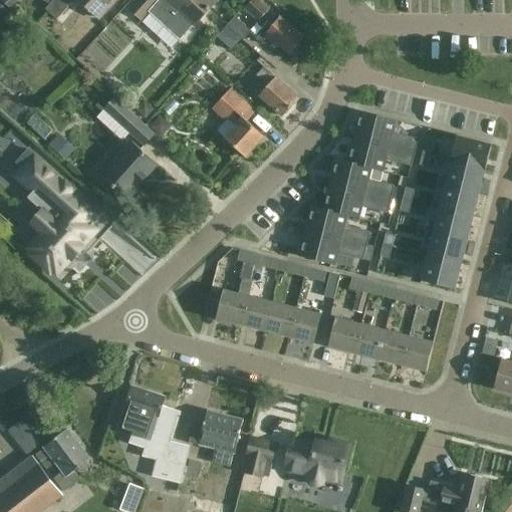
[(2,0),(10,8),(17,0),(2,0)]
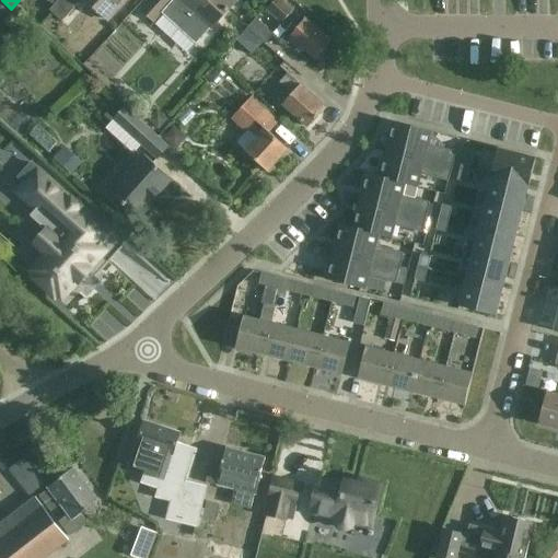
[(60,20),(78,0),(55,0),(48,9),(60,20)]
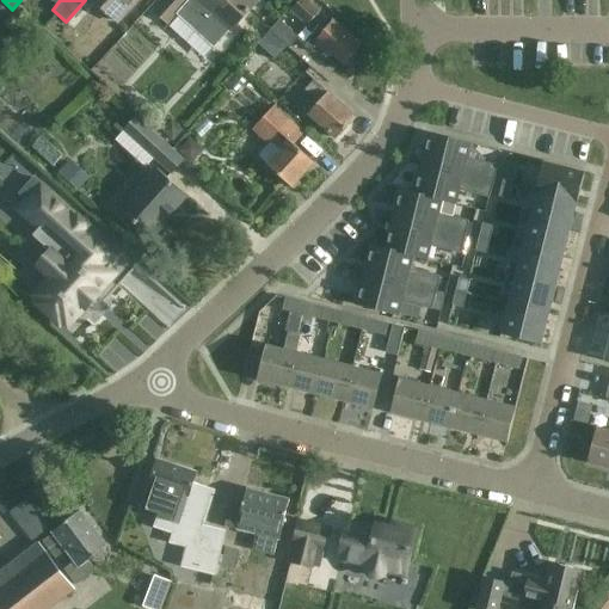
[(93,0),(116,20),(134,0),(93,0)]
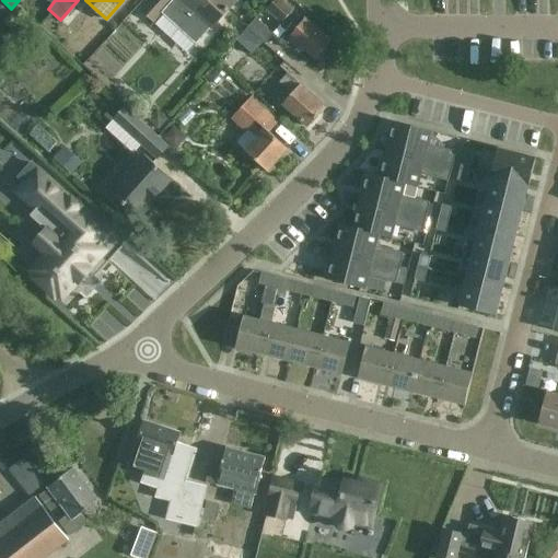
[(153,21),(172,0),(148,0),(140,9),(153,21)]
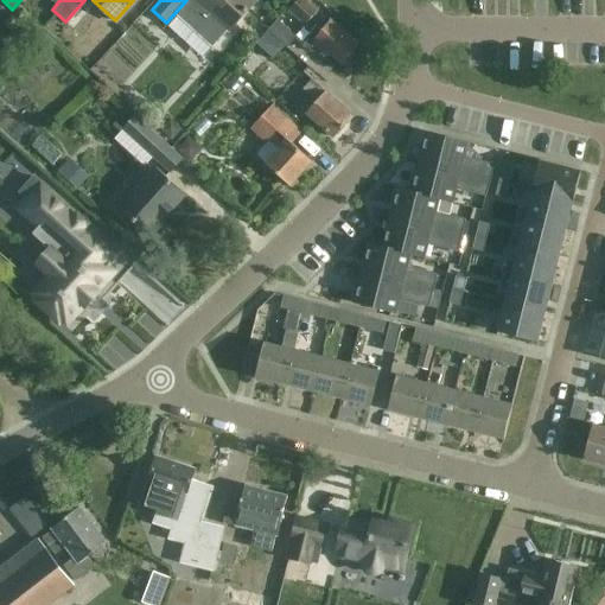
[(197,0),(229,29),(255,0),(197,0)]
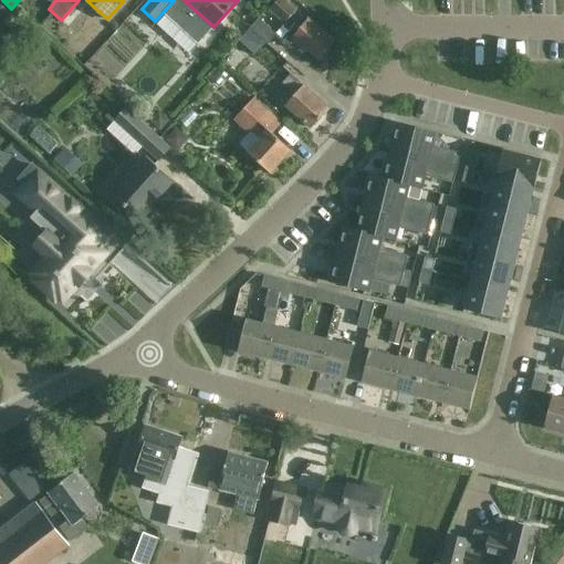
[(283,22),(294,9),(284,0),(274,0),(268,8),(283,22)]
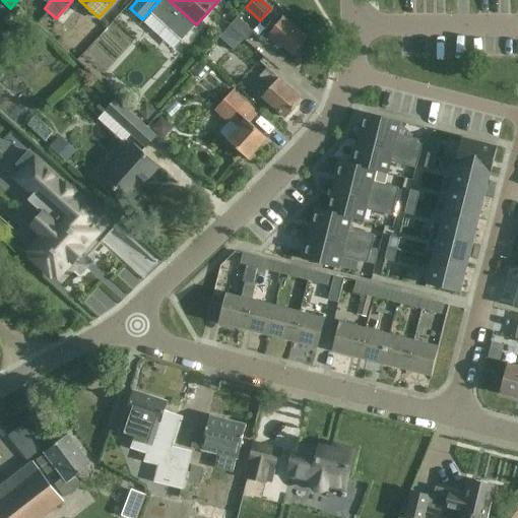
[(244,40),(253,30),(236,15),(228,24),(243,39),(244,40)]
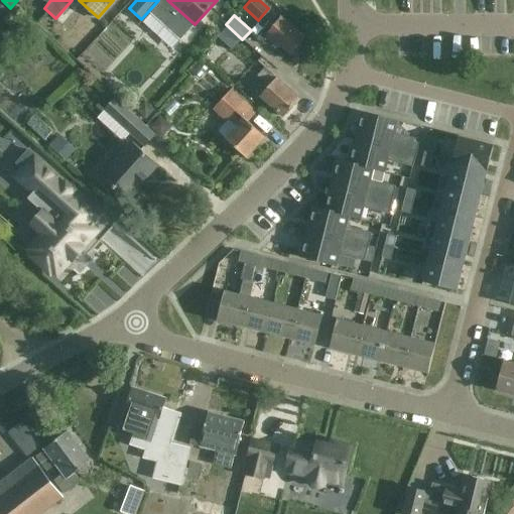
[(304,36),(279,15),(270,26),(265,22),(261,27),(262,28),(256,35),(264,41),(267,38),(276,45),(278,43),(289,53),(304,36)]
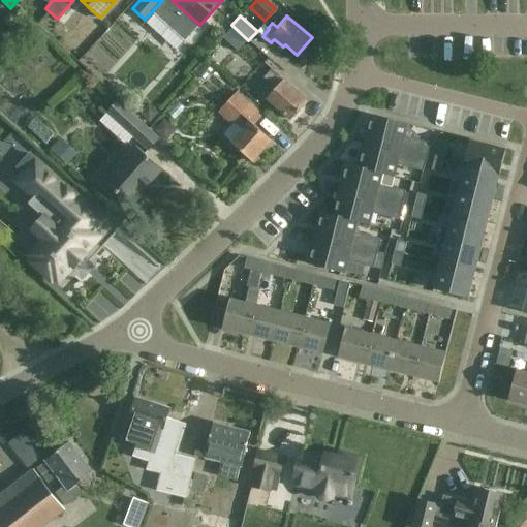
[(231,25),(221,36),(237,50),(247,39),(231,25)]
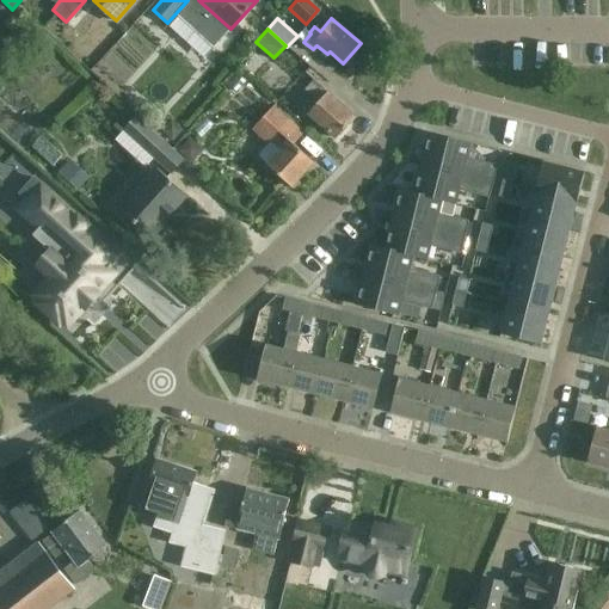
[(253,50),(239,65),(251,75),(264,60),(253,50)]
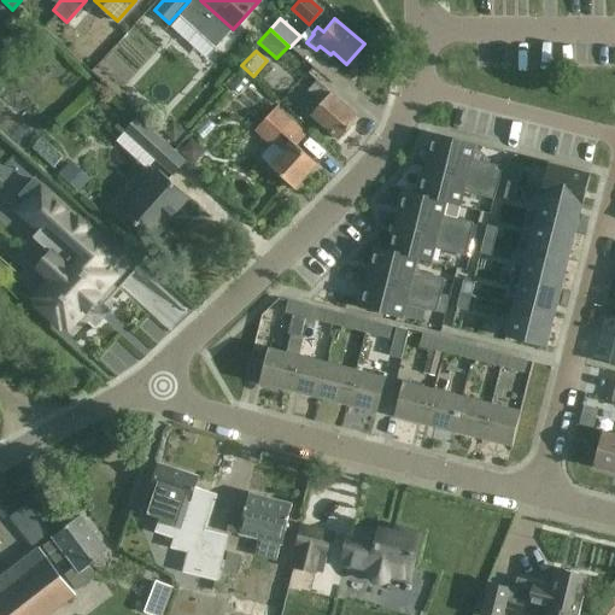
[(247,72),(239,83),(249,92),(258,82),(247,72)]
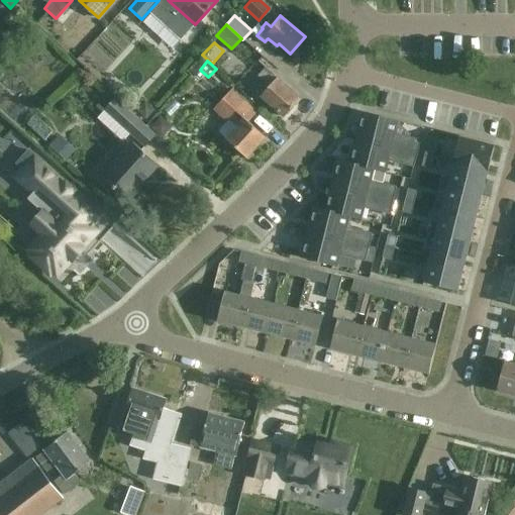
[(283,116),(299,99),(264,67),(256,75),(268,85),(260,95),(283,116)]
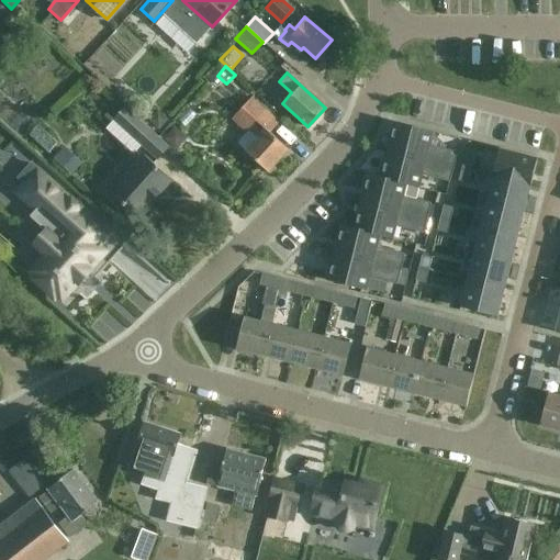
[(278,121),(264,108),(250,96),(231,118),(254,138),(244,149),(267,171),(288,148),(268,131),(278,121)]
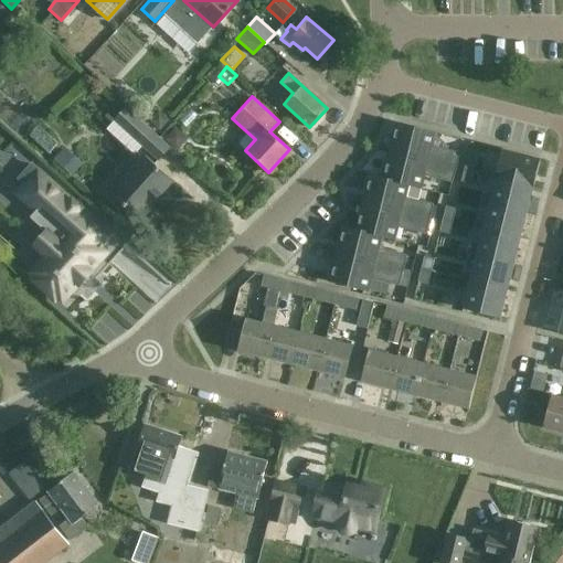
[(124,107),(113,118),(114,118),(106,127),(134,152),(141,145),(157,159),(168,147),(124,107)]
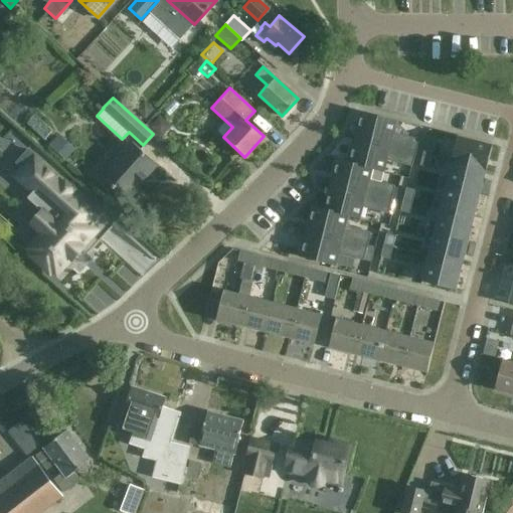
[(145,102),(136,111),(145,119),(153,110),(145,102)]
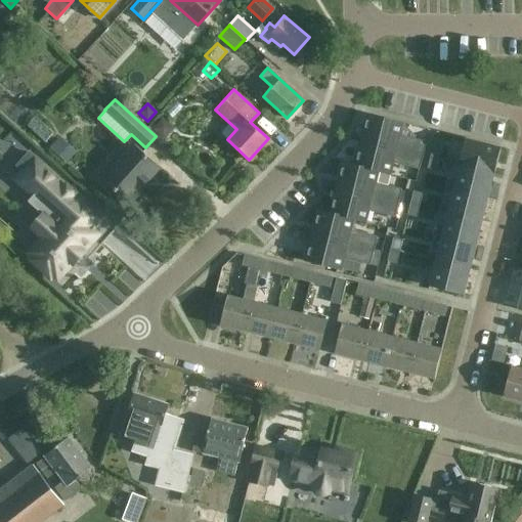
[(365,113),(359,138),(422,154),(425,140),(399,133),(402,122),(365,113)]
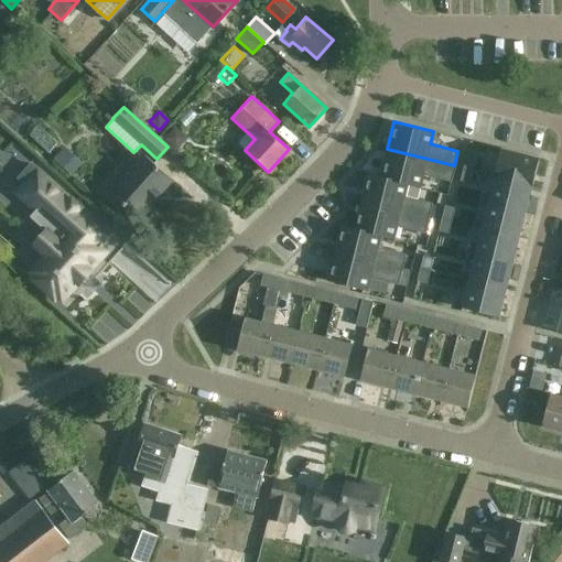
[(175,128),(164,139),(176,150),(186,139),(175,128)]
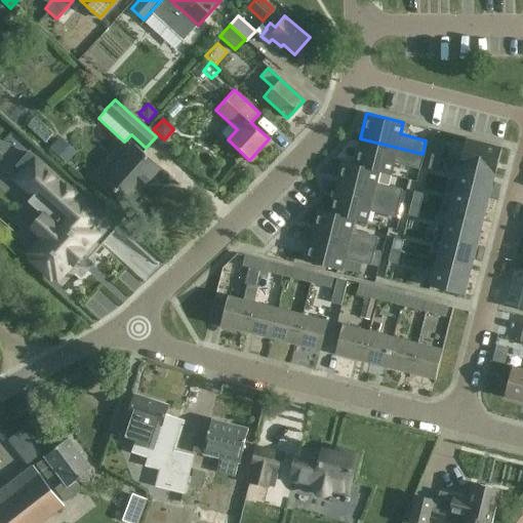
[(61,137),(50,148),(66,162),(76,151),(61,137)]
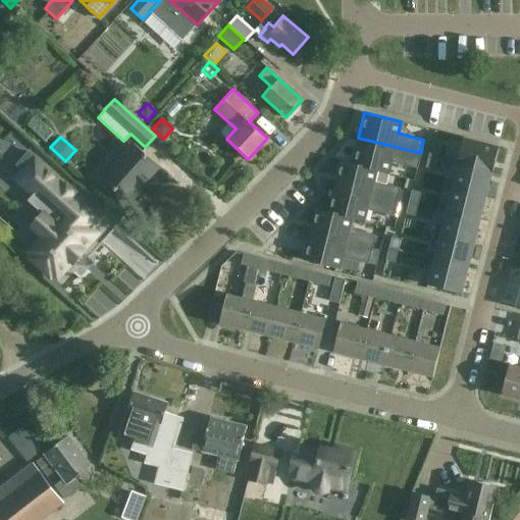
[(457,162),(491,170),(498,146),(463,137),(457,162)]
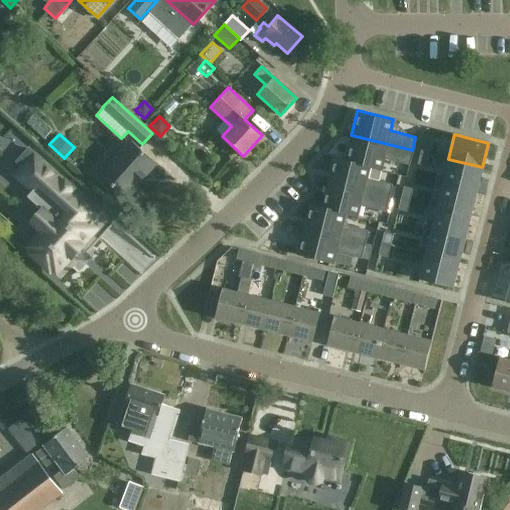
[(369,166),(369,167),(380,170),(383,158),(408,164),(409,164),(412,150),(351,135),(345,159),(344,160),(369,166)]
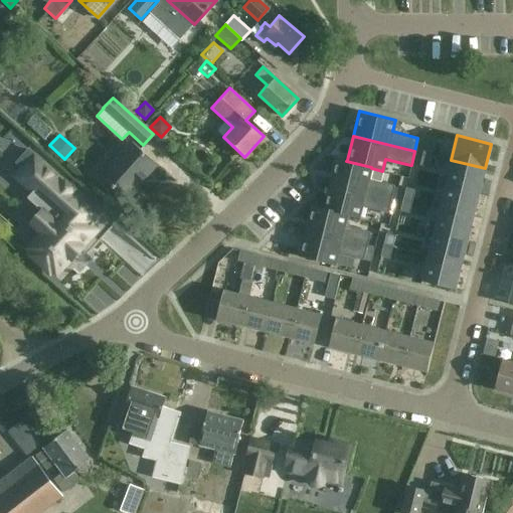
[(156,164),(130,140),(99,175),(125,199),(156,164)]
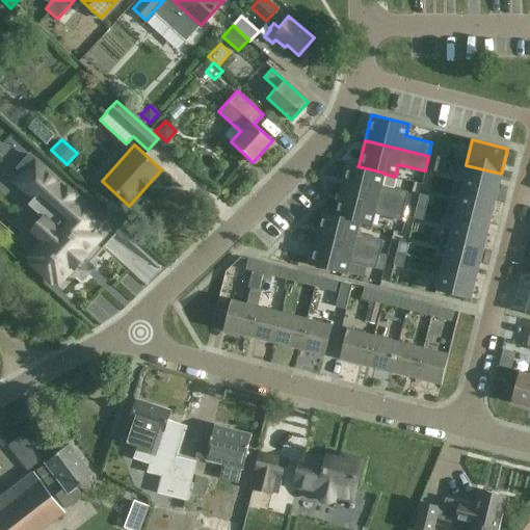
[(439,146),(435,157),(445,160),(448,148),(439,146)]
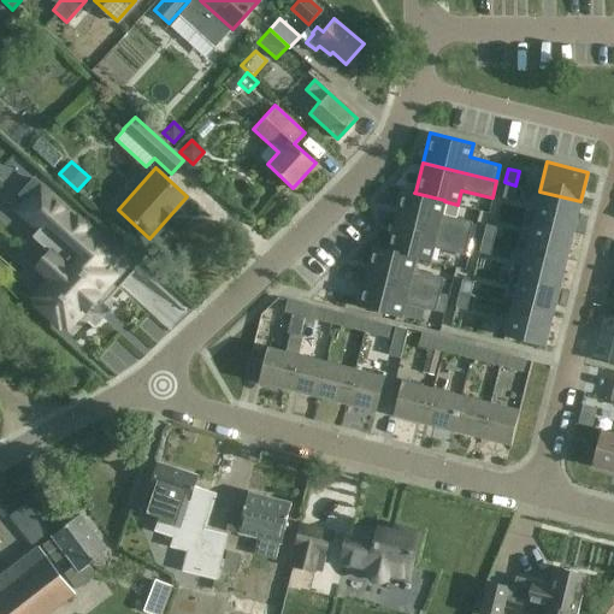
[(51,279),(36,295),(40,299),(36,303),(58,324),(63,319),(66,323),(82,306),(86,310),(98,295),(94,291),(110,275),(104,269),(117,255),(100,241),(101,240),(86,225),(87,225),(77,216),(76,217),(33,178),(19,194),(23,198),(43,214),(46,212),(49,216),(35,231),(31,235),(49,252),(36,266),(51,279)]
